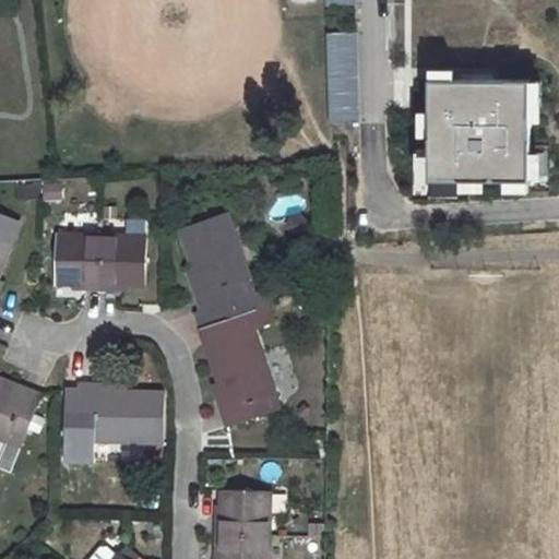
[(528,87),(429,86),(428,183),(527,185),(528,87)]
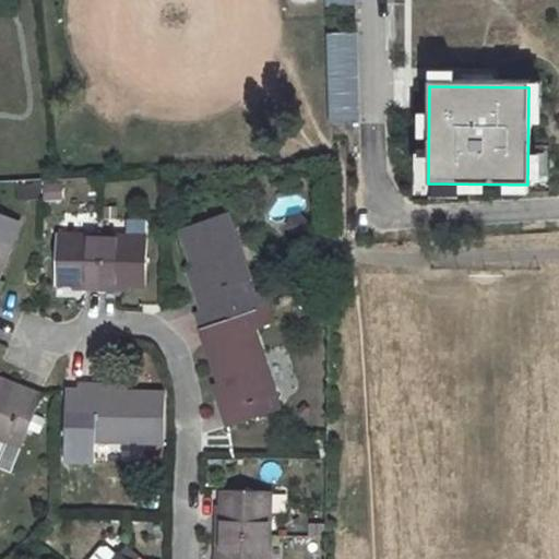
[(201,312),(194,314),(200,329),(266,306),(262,293),(252,295),(225,215),(179,230),(192,266),(202,295),(195,297),(201,312)]
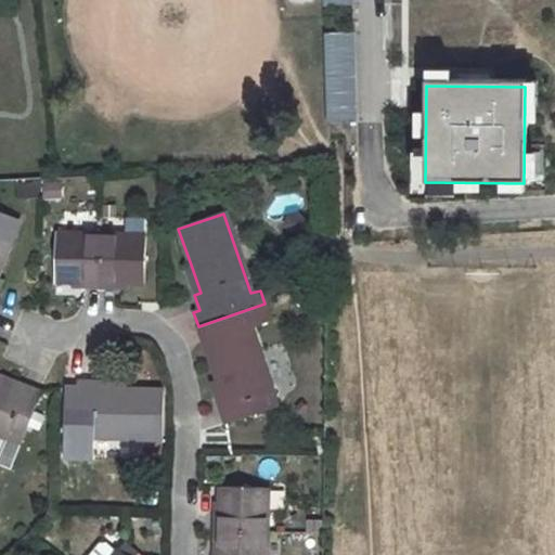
[(87,282),(87,289),(101,289),(102,235),(56,234),(57,283),(73,283),(87,282)]
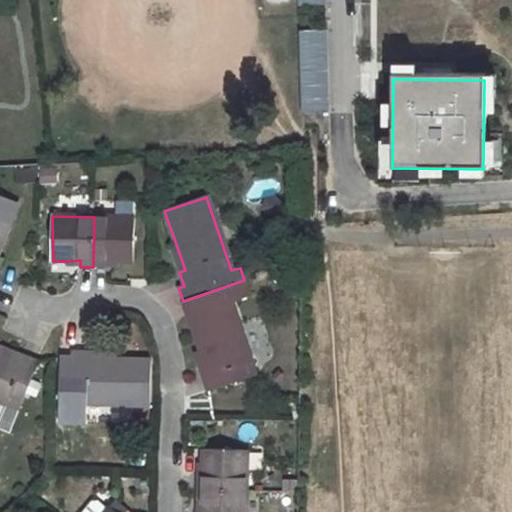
[(94,217),(93,267),(107,267),(107,261),(120,261),(134,262),(134,218),(94,217)]
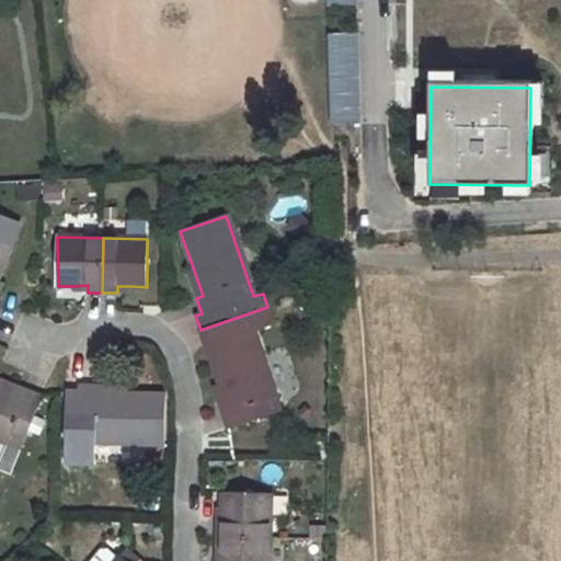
[(0,273),(10,247),(0,241),(0,273)]
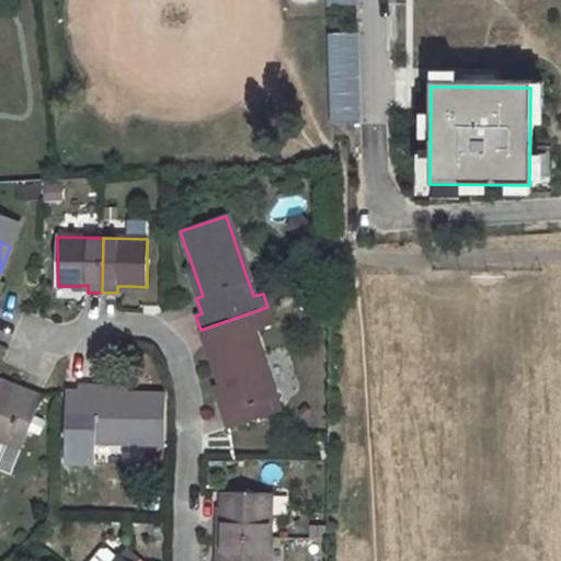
[(193,267),(186,270),(196,298),(203,296),(193,267)]
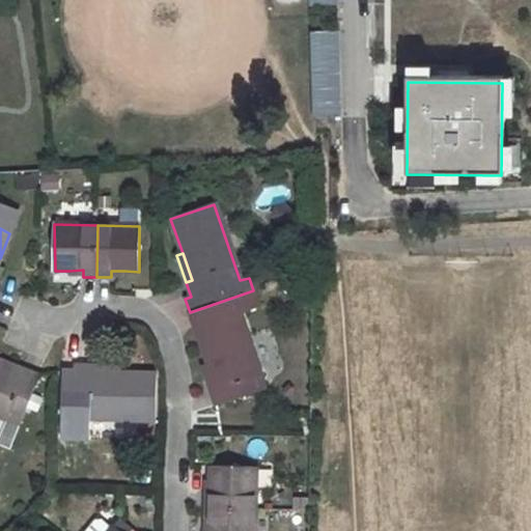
[(267,389),(240,313),(258,308),(253,290),(190,312),(208,365),(218,390),(211,392),(216,408),(267,389)]
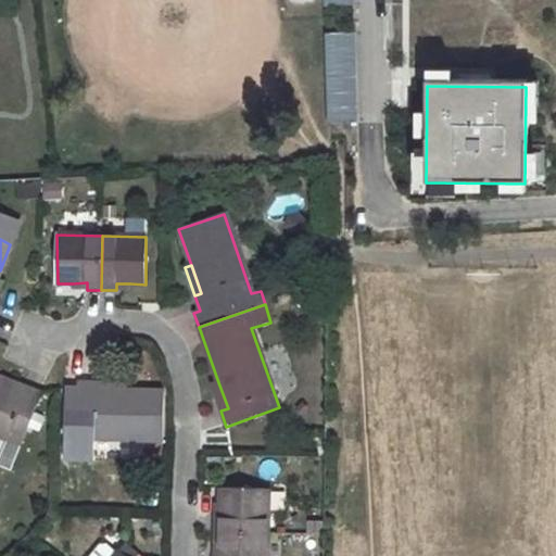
[(0,379),(0,384),(25,394),(26,390),(0,379)]
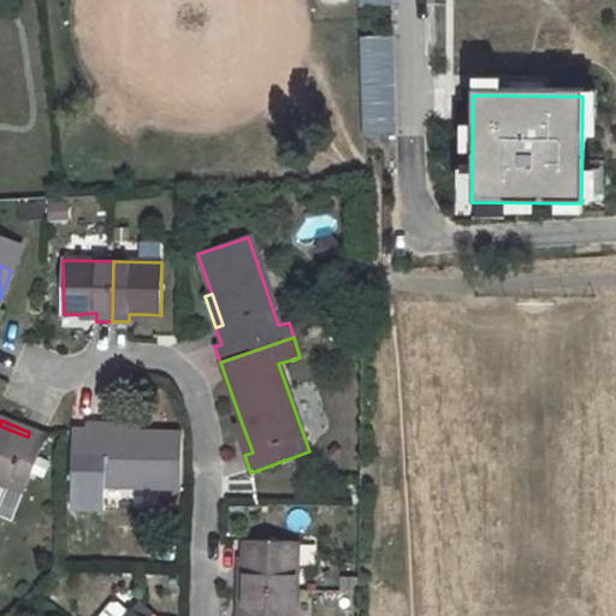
[(242,424),(235,426),(244,455),(253,452),(242,424)]
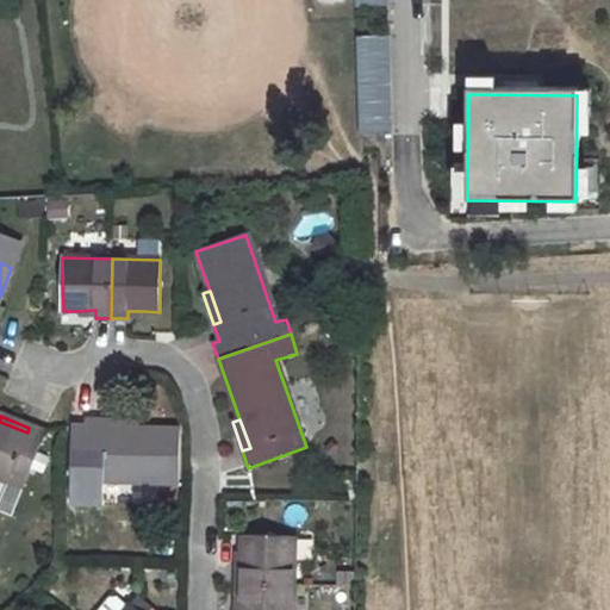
[(87,421),(86,481),(179,485),(181,431),(136,430),(105,429),(105,422),(87,421)]
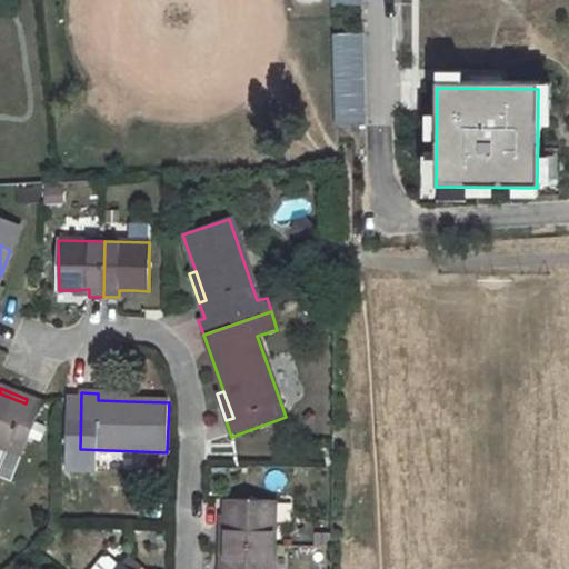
[(0,448),(21,458),(42,405),(27,399),(26,403),(0,393),(0,448)]
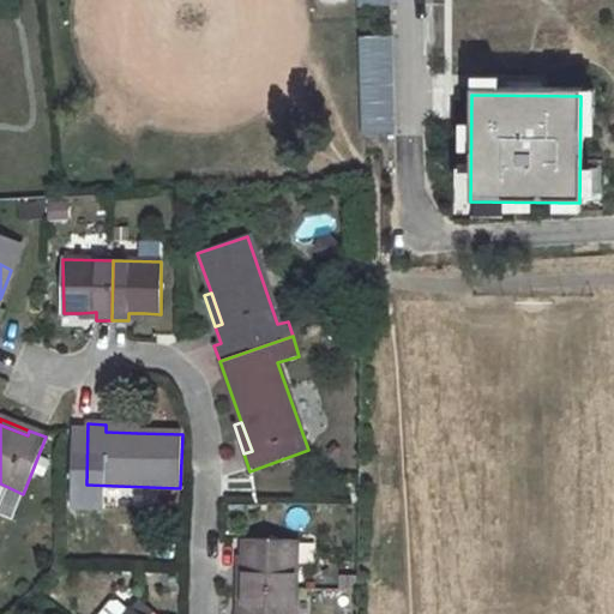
[(0,507),(8,511),(17,492),(0,485),(0,507)]
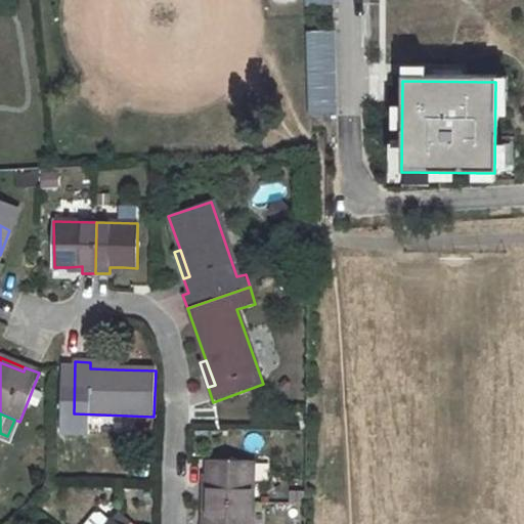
[(202,487),(201,504),(207,503),(254,505),(254,462),(208,461),(207,475),(207,487),(202,487)]
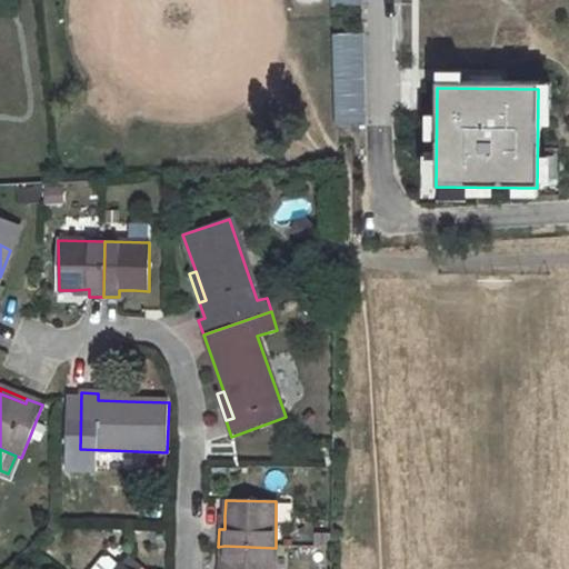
[(273,568),(276,548),(225,546),(223,568),(273,568)]
